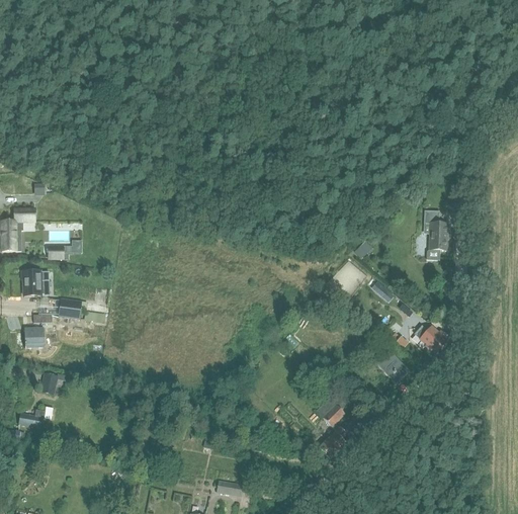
[(15,227),(20,227),(21,227),(21,218),(34,218),(33,205),(13,205),(13,218),(0,218),(1,248),(20,247),(15,247),(15,227)]
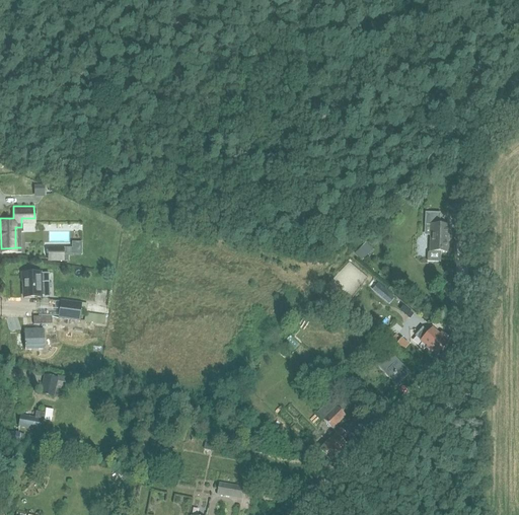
[(448,222),(440,222),(440,210),(425,209),(425,222),(431,222),(430,248),(428,250),(428,258),(440,259),(440,248),(447,249),(448,222)]
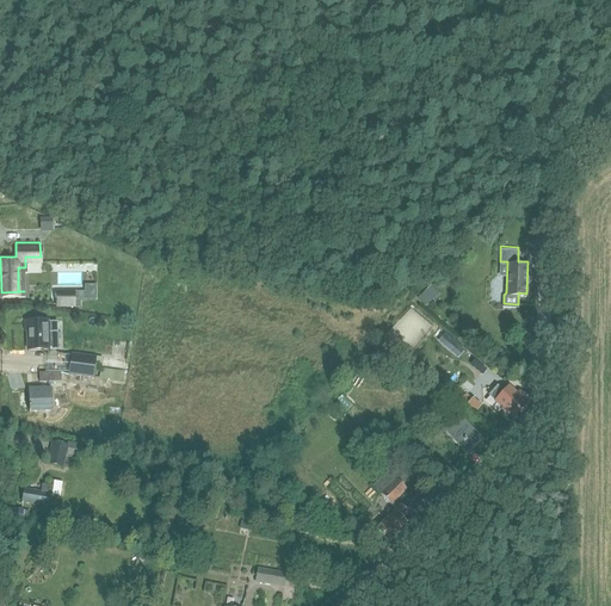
[(84,288),(96,289),(97,274),(84,273),(84,288)]
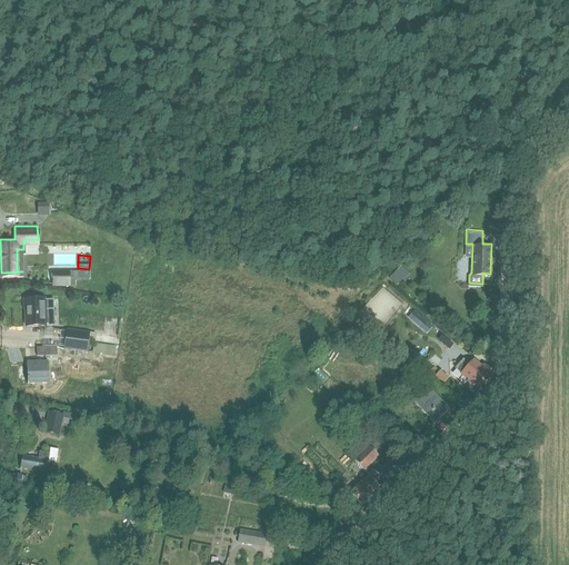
[(403,257),(390,265),(397,277),(410,268),(403,257)]
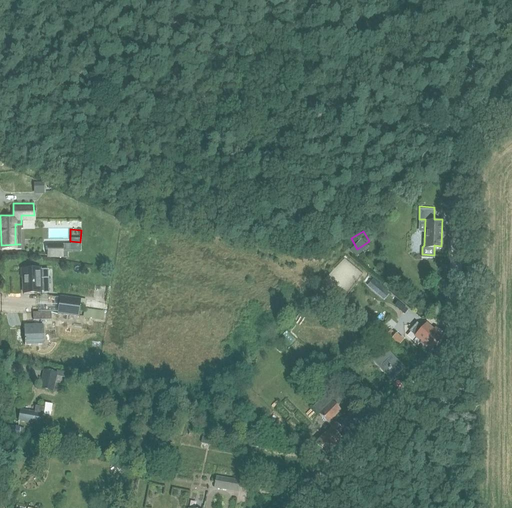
[(48,242),(48,254),(62,254),(63,242),(48,242)]
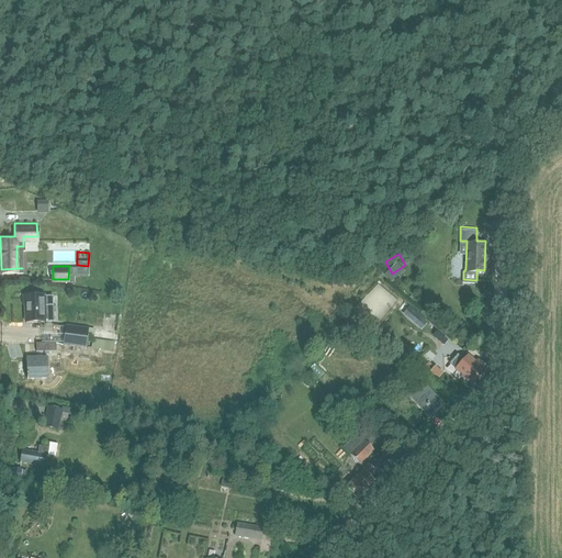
[(87,289),(88,282),(76,279),(75,286),(87,289)]
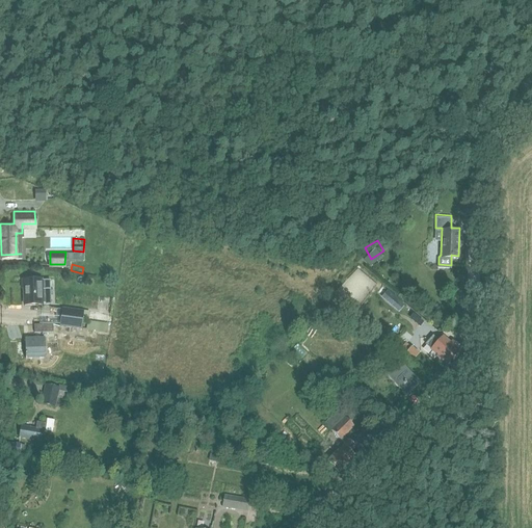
[(42,276),(34,276),(24,276),(24,280),(25,280),(25,285),(24,285),(25,302),(42,301),(42,276)]
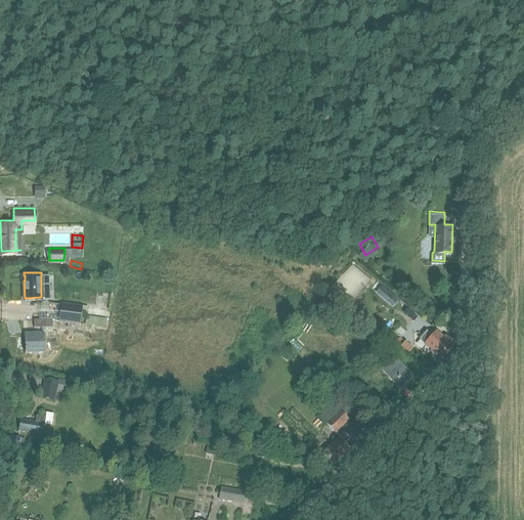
[(61,301),(60,309),(81,312),(83,303),(72,302),(61,301)]
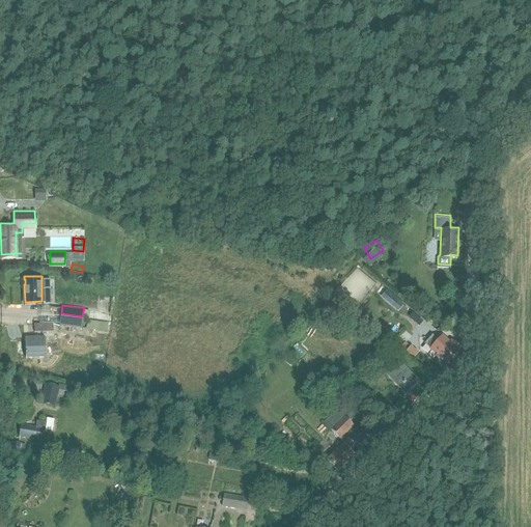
[(109,311),(84,307),(82,316),(87,317),(108,320),(109,311)]
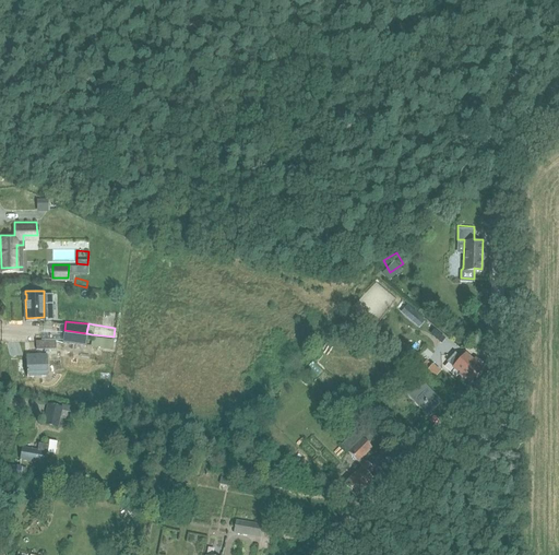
[(64,330),(62,340),(73,341),(85,343),(86,333),(64,330)]
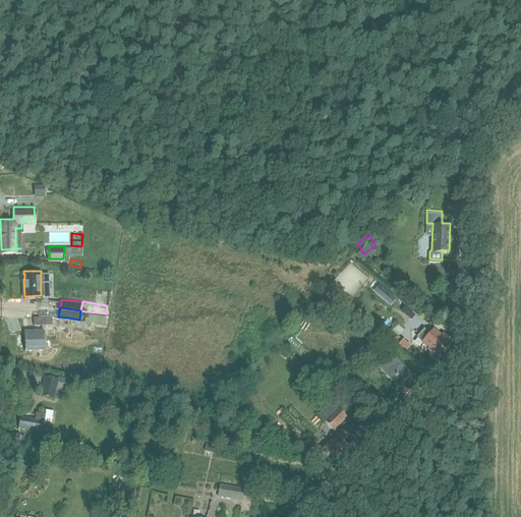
[(106,313),(85,311),(84,319),(105,322),(106,313)]
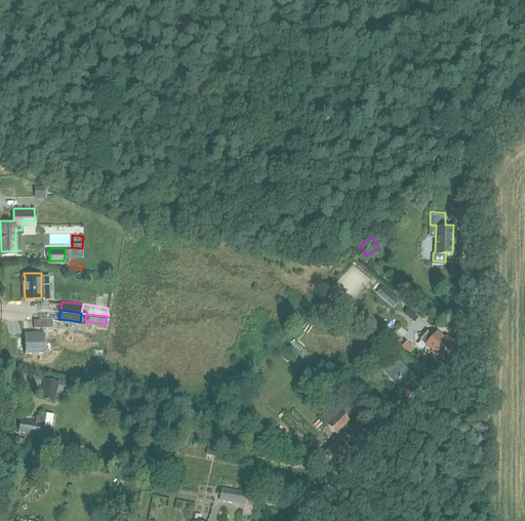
[(441,355),(451,344),(449,342),(444,336),(438,330),(434,335),(428,329),(420,336),(441,355)]
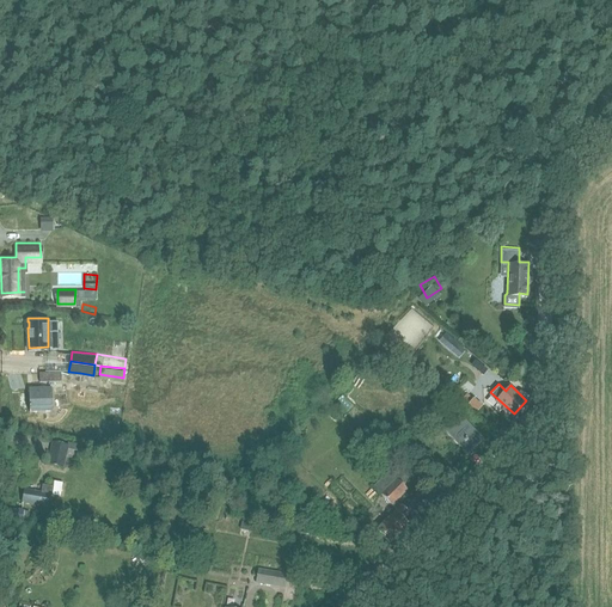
[(31,408),(50,409),(50,386),(30,386),(30,403),(29,403),(29,409),(31,409),(31,408)]
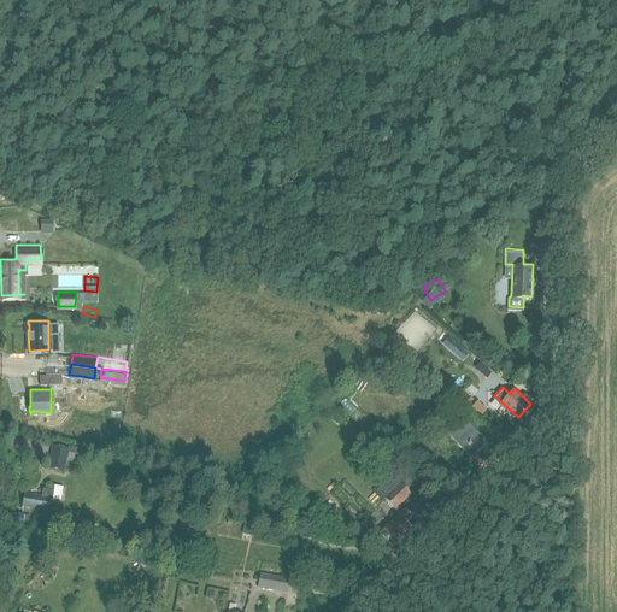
[(466,402),(472,407),(481,416),(487,409),(472,395),(466,402)]
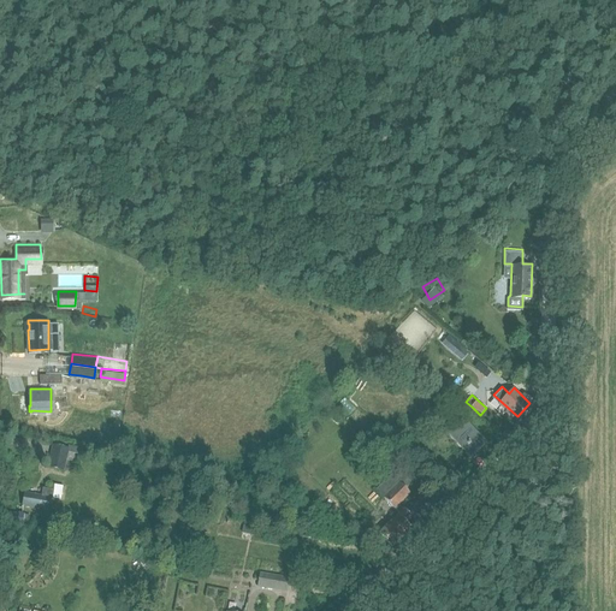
[(444,428),(462,446),(471,455),(486,439),(460,413),(444,428)]
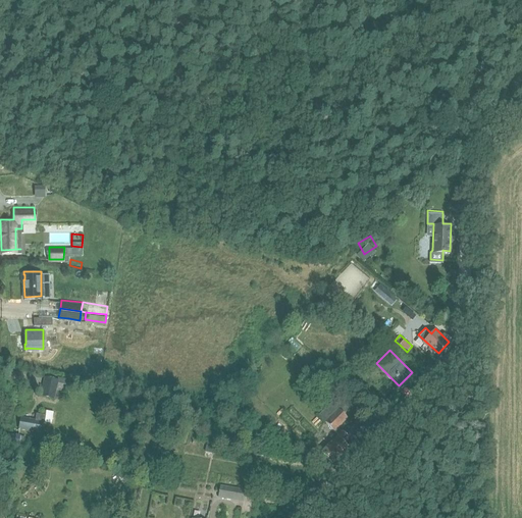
[(42,393),(51,395),(53,396),(57,377),(46,375),(42,393)]
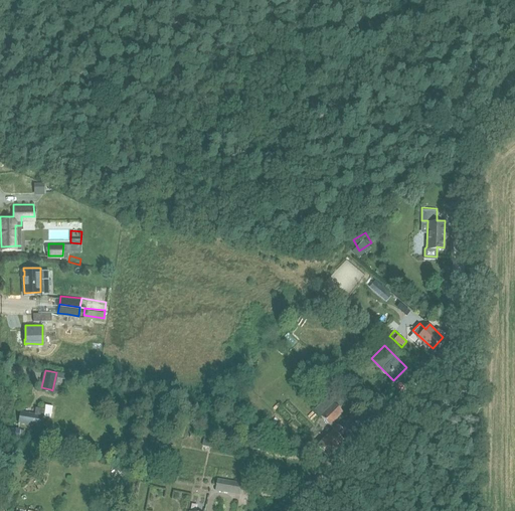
[(34,410),(20,408),(18,419),(42,422),(42,417),(43,417),(44,415),(45,412),(50,412),(51,401),(44,400),(43,405),(35,404),(34,410)]
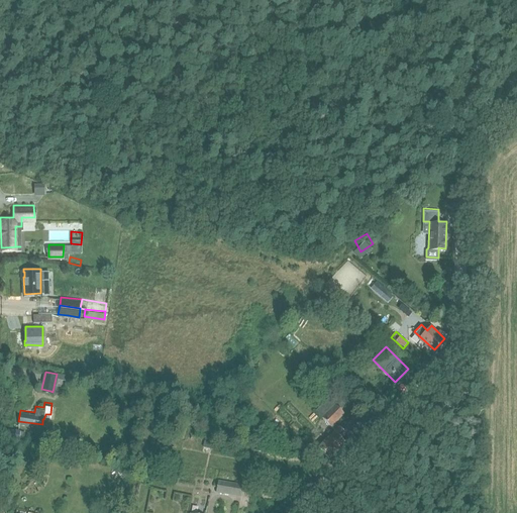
[(318,445),(322,448),(329,456),(344,441),(340,436),(345,431),(334,421),(344,411),(336,403),(323,415),(335,428),(318,445)]
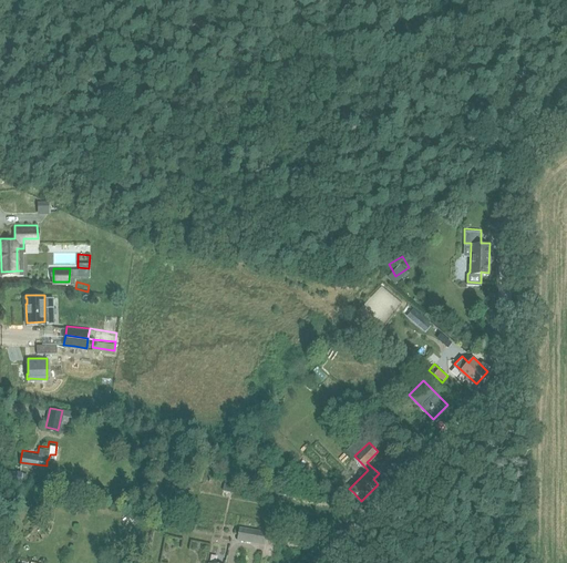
[(8,480),(26,481),(27,471),(9,470),(8,480)]
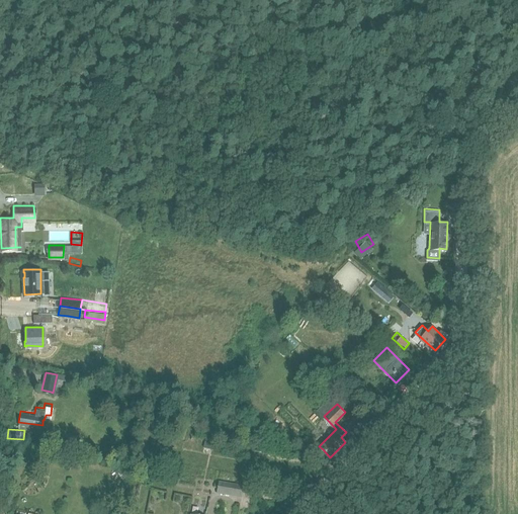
[(217,490),(229,492),(231,482),(219,480),(217,490)]
